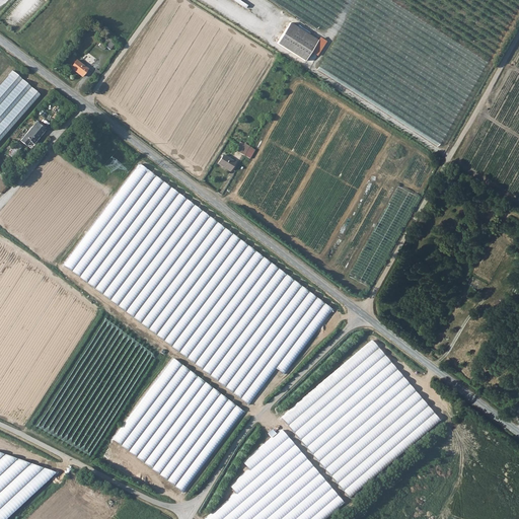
[(306,61),(319,40),(290,22),(278,44),(306,61)]
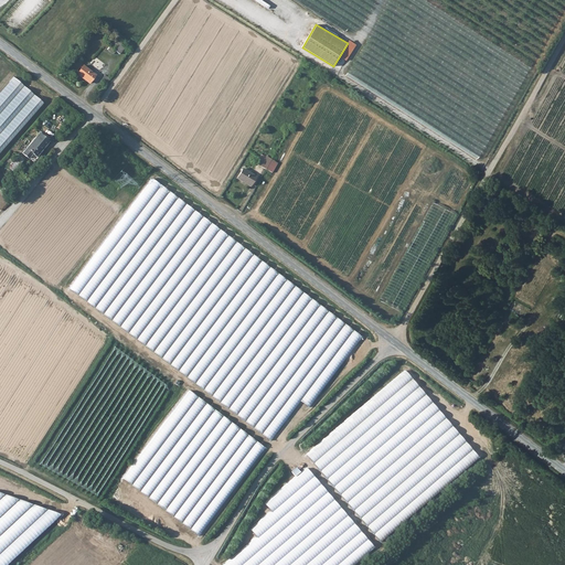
[(125,46),(118,42),(117,43),(115,42),(110,46),(109,46),(107,50),(113,54),(115,50),(119,53),(125,46)]
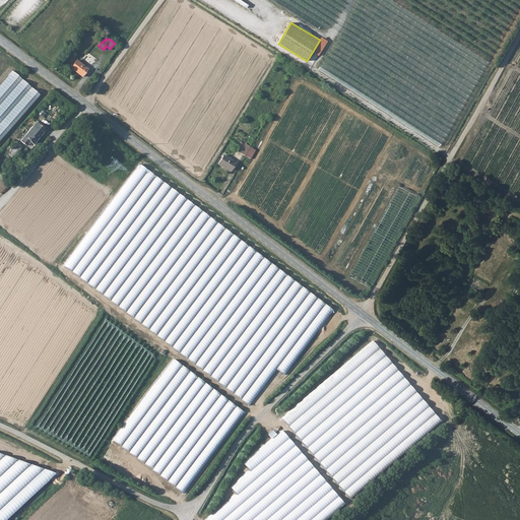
[(82,76),(88,69),(77,61),(72,68),(82,76)]
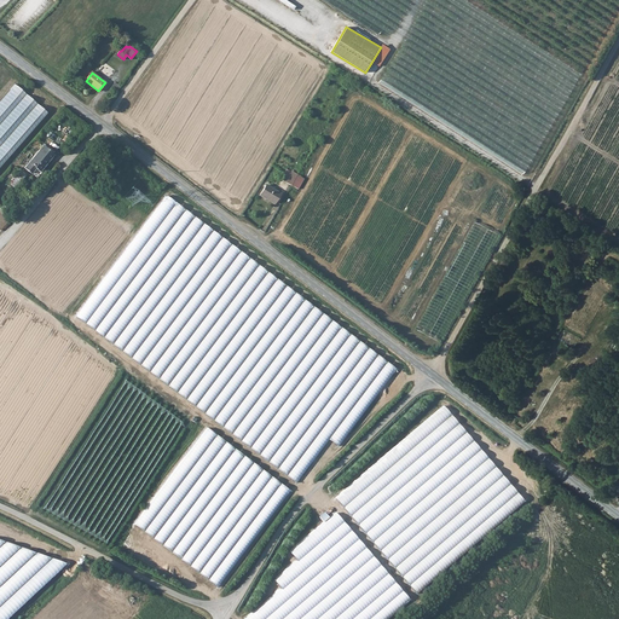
[(111,88),(116,92),(121,86),(115,82),(111,88)]
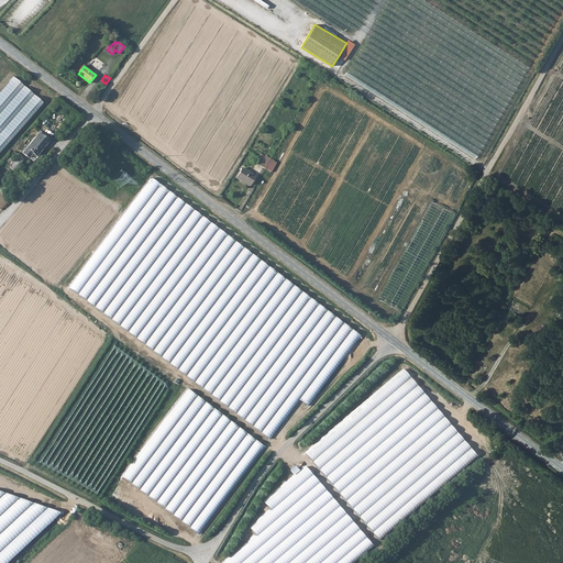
[(0,150),(42,102),(13,78),(0,91),(0,150)]
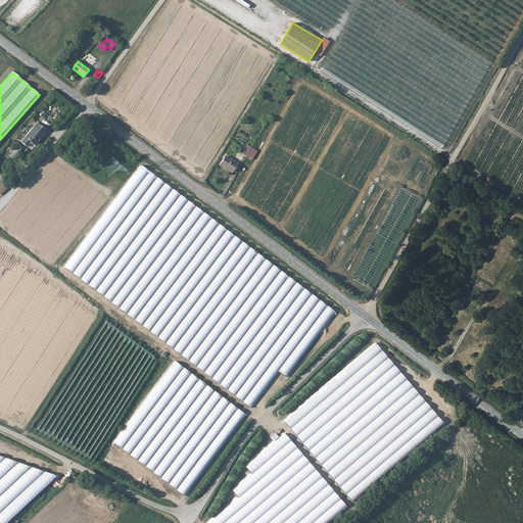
[(35,145),(46,131),(37,123),(21,142),(28,147),(32,142),(35,145)]
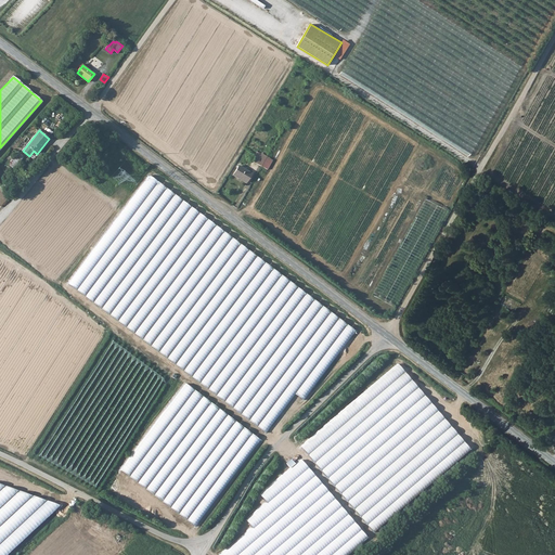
[(10,164),(15,168),(24,157),(20,153),(10,164)]
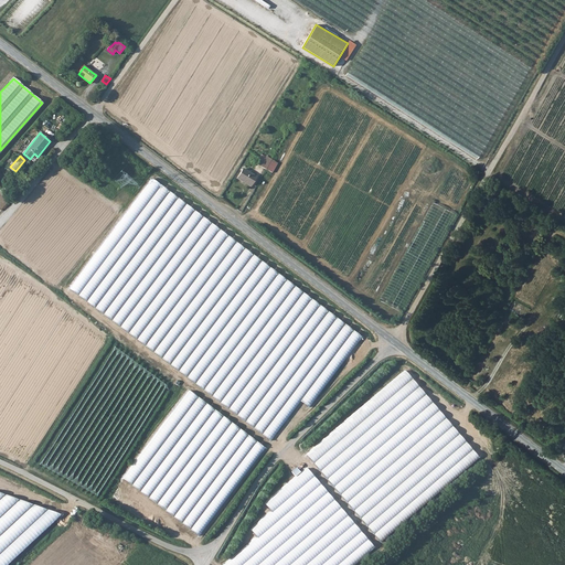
[(267,170),(272,160),(266,157),(260,167),(267,170)]
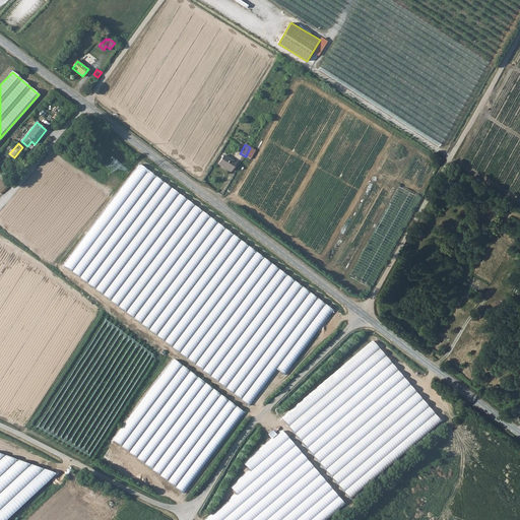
[(255,150),(250,147),(246,156),(251,158),(255,150)]
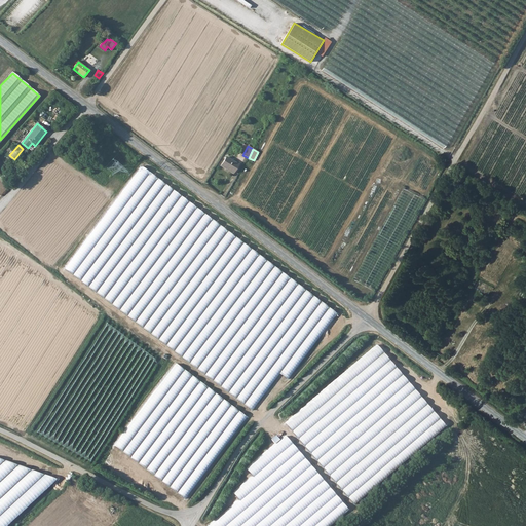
[(233,175),(238,165),(226,159),(221,168),(233,175)]
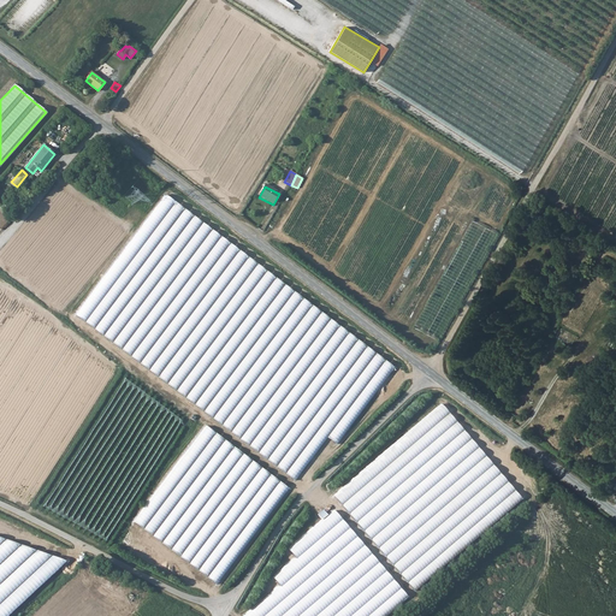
[(294,478),(326,436),(333,440),(392,363),(166,194),(76,313),(294,478)]
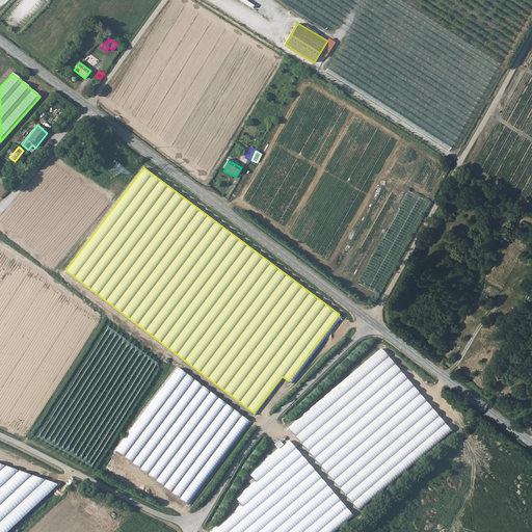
[(484,283),(480,292),(496,299),(500,290),(484,283)]
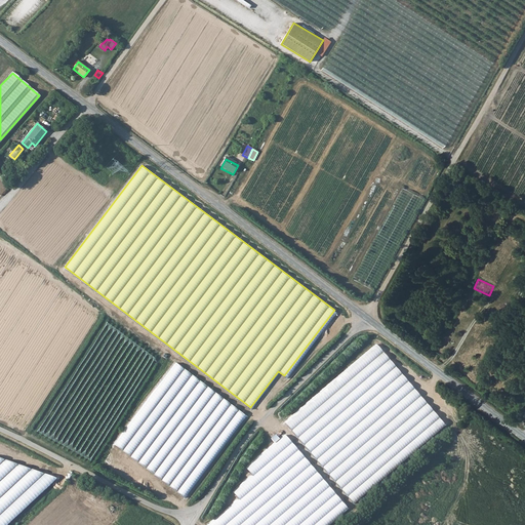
[(444,423),(376,344),(284,420),(352,500),(444,423)]
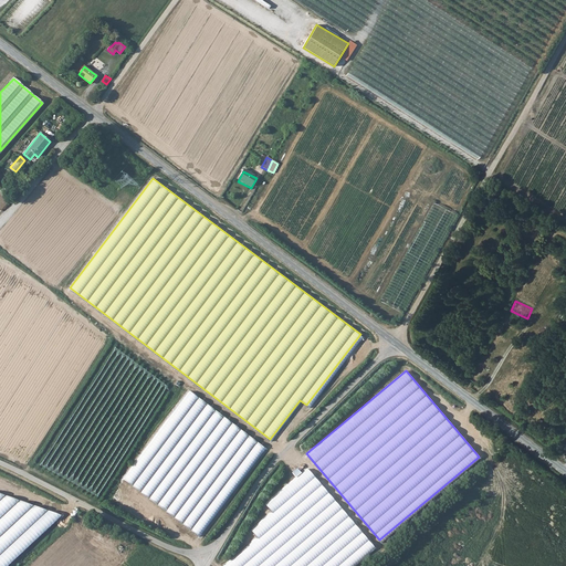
[(265,448),(189,391),(124,479),(200,535),(265,448)]
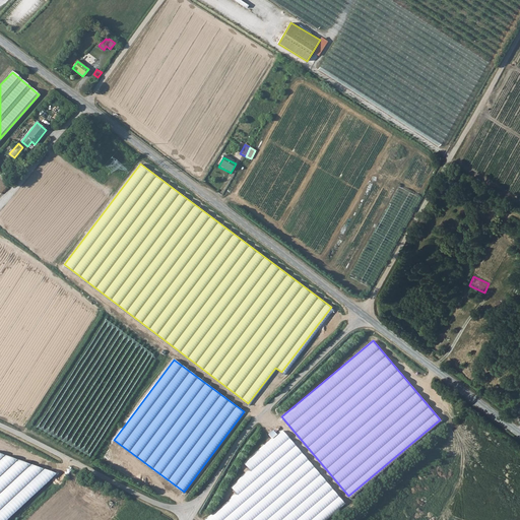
[(244,463),(250,470),(230,486),(237,495),(206,519),(205,519),(326,519),(345,505),(283,431),(244,463)]
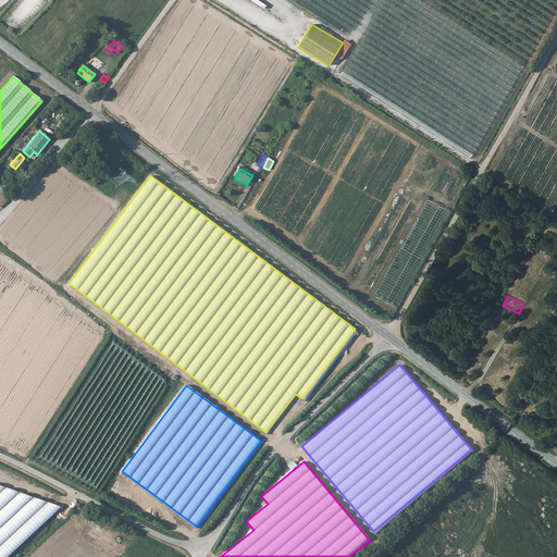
[(288,463),(284,468),(287,472),(293,468),(288,463)]
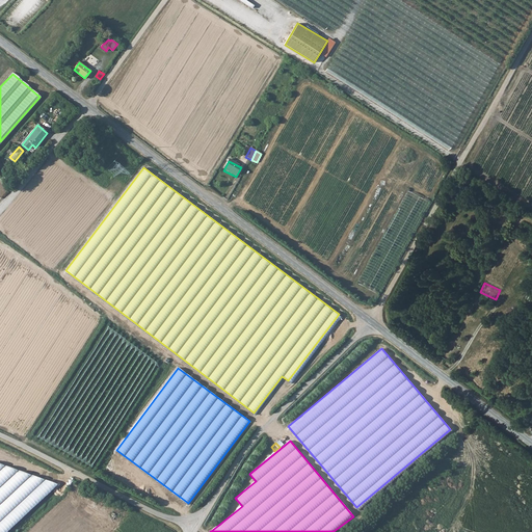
[(0,463),(0,531),(5,531),(59,484),(0,463)]
